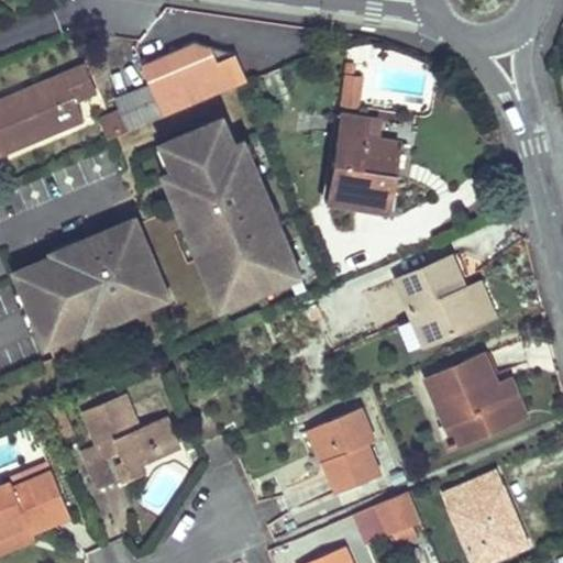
[(150,83),(117,98),(129,128),(162,113),(163,116),(231,86),(216,50),(194,43),(142,65),(150,83)]
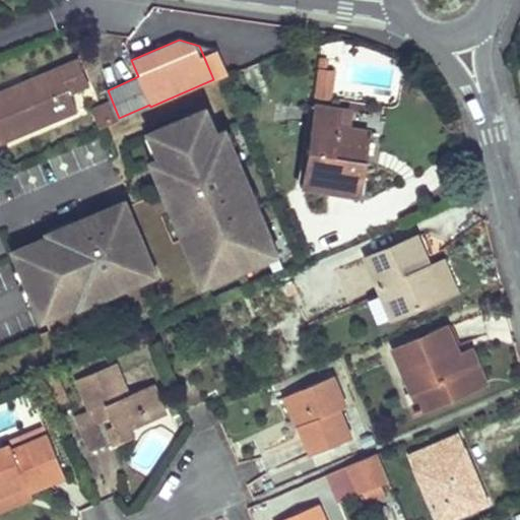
[(18,84),(0,91),(0,142),(77,110),(70,92),(88,84),(78,59),(59,67),(62,76),(22,92),(18,84)]
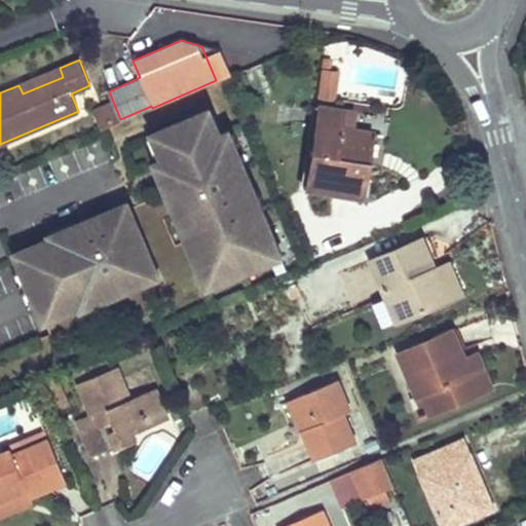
[(60,68),(19,85),(23,94),(63,77),(60,68)]
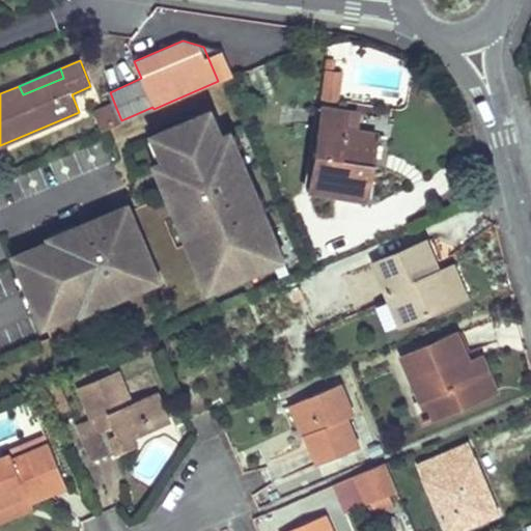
[(320,70),(322,101),(341,101),(340,68),(320,70)]
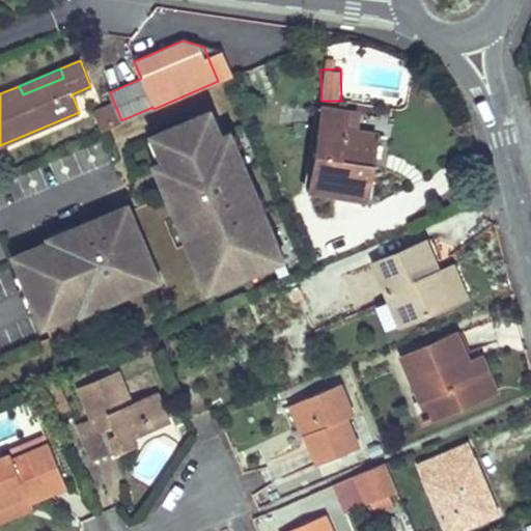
[(344,111),(317,108),(306,190),(362,198),(372,133),(342,128),(344,111)]
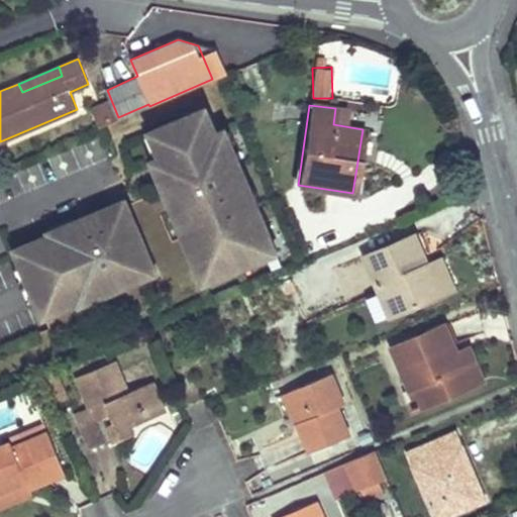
[(207,108),(154,130),(162,148),(160,149),(165,160),(169,171),(161,175),(182,224),(186,222),(190,231),(185,233),(201,272),(211,268),(215,278),(269,255),(264,245),(273,241),(256,203),(252,205),(248,196),(253,194),(232,143),(227,145),(223,135),(219,136),(207,108)]
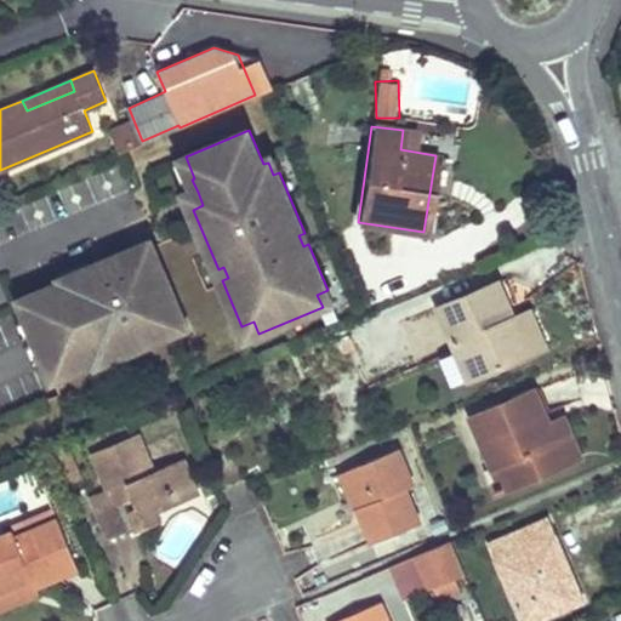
[(273,160),(268,163),(273,175),(279,172),(273,160)]
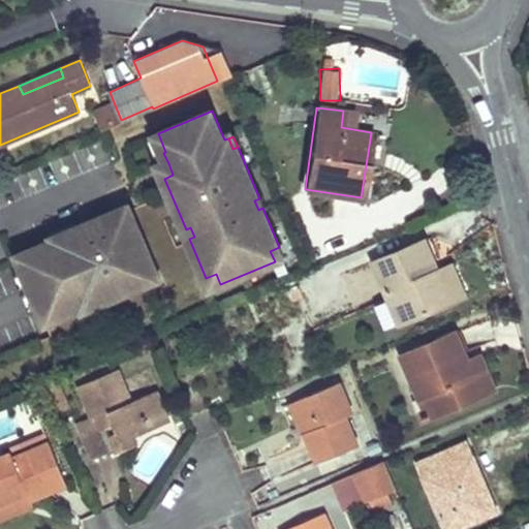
[(168,163),(159,167),(164,179),(173,175),(168,163)]
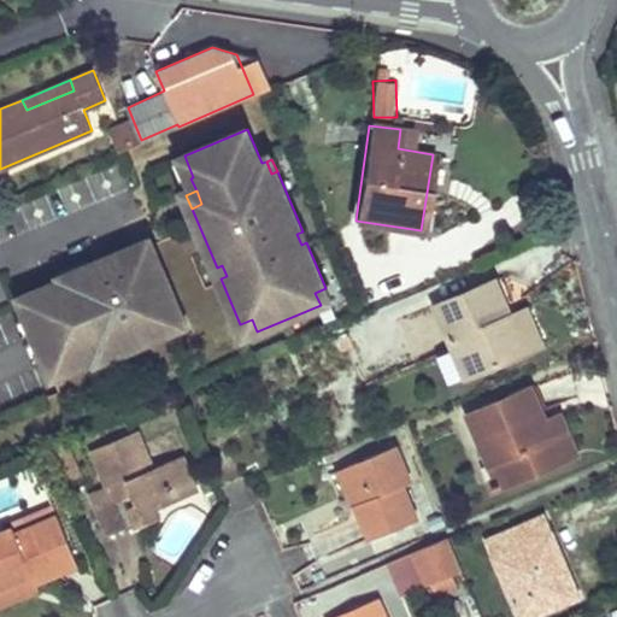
[(303,231),(297,234),(301,245),(306,242),(303,231)]
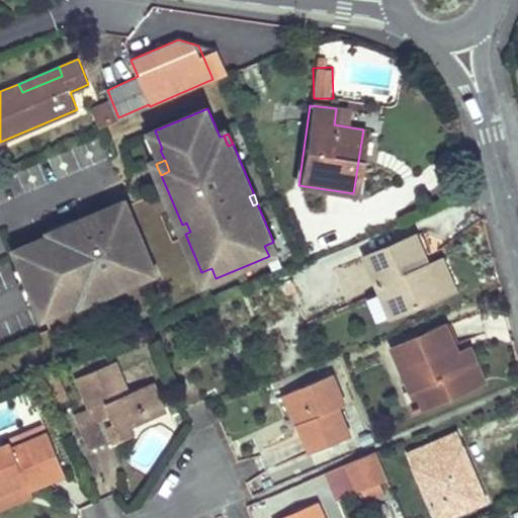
[(122,199),(73,221),(75,225),(66,229),(65,227),(17,246),(46,314),(93,293),(92,291),(101,287),(103,292),(153,271),(151,266),(162,262),(136,199),(124,203),(122,199)]
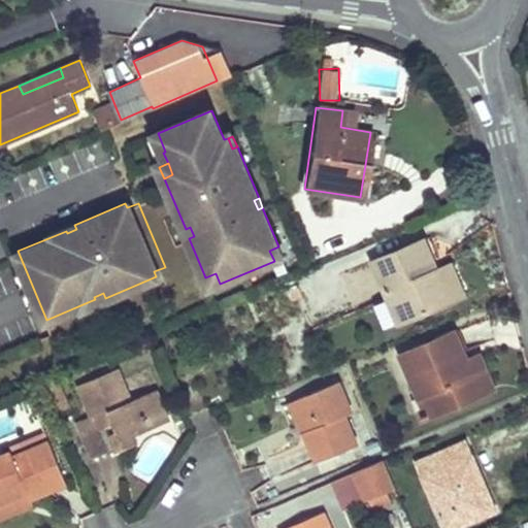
[(190,227),(186,229),(189,238),(194,236),(190,227)]
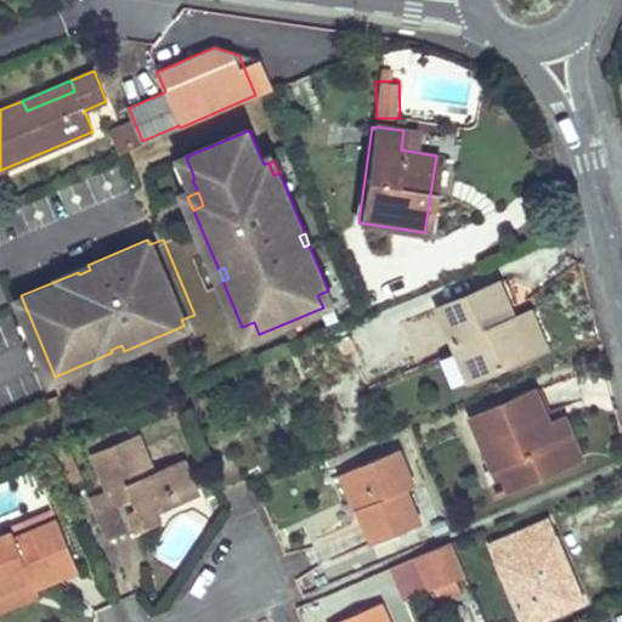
[(444,305),(437,306),(470,379),(535,351),(525,328),(520,329),(516,318),(501,282),(459,298),(444,305)]
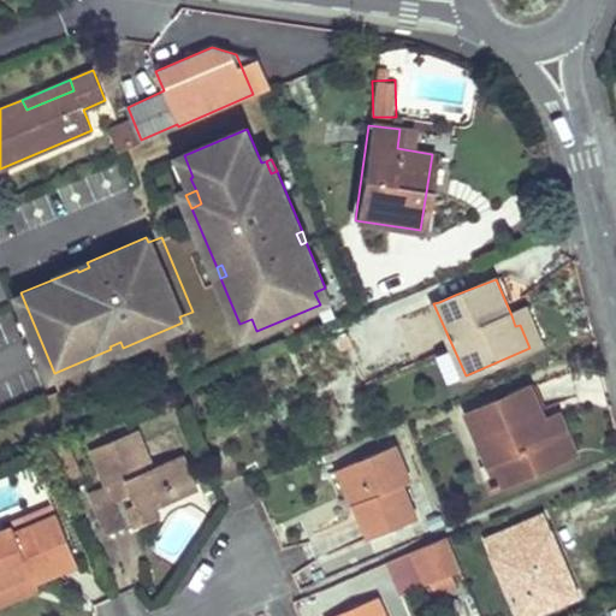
[(325,288),(314,292),(320,304),(331,300),(325,288)]
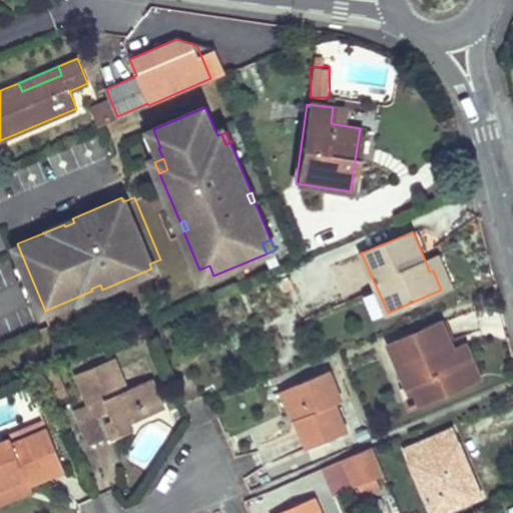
[(438,257),(426,263),(429,272),(433,271),(441,290),(451,286),(438,257)]
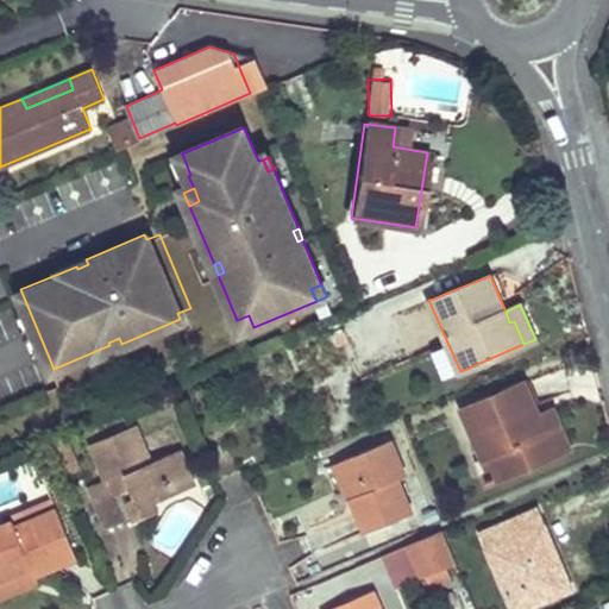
[(249,315),(237,320),(243,332),(253,327),(249,315)]
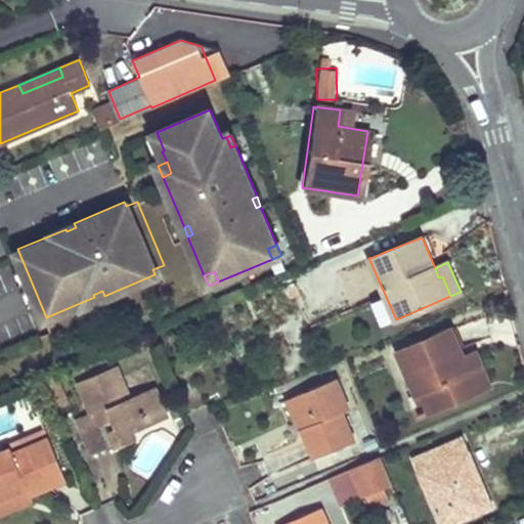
[(49,317),(53,332),(76,325),(72,311),(49,317)]
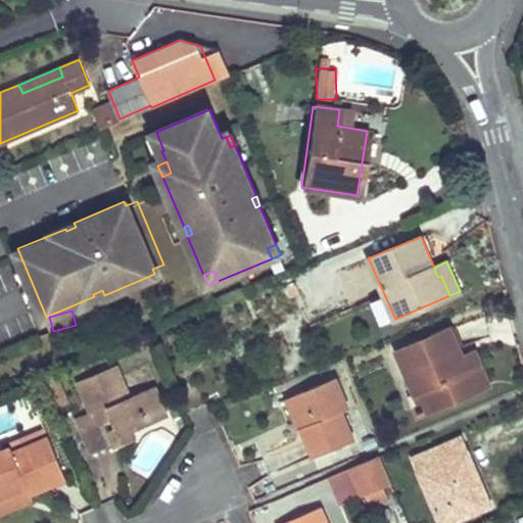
[(449,329),(397,350),(413,391),(425,387),(434,409),(478,389),(470,368),(467,370),(462,358),(449,329)]
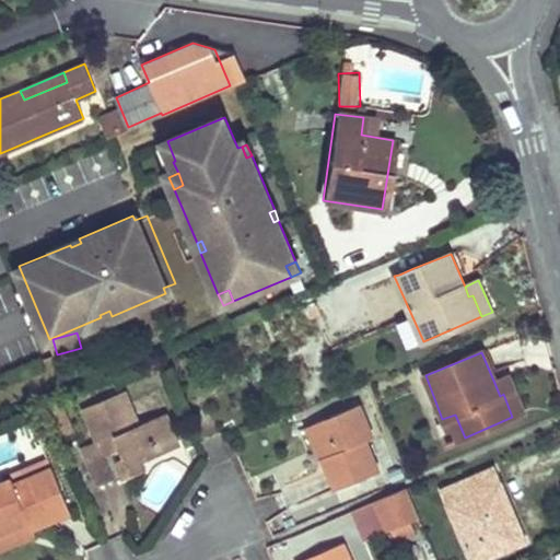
[(506,380),(494,383),(500,396),(503,394),(512,417),(522,412),(506,380)]
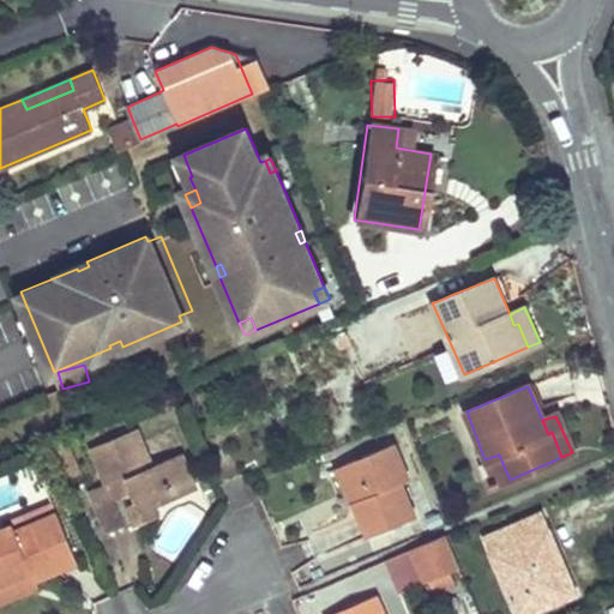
[(137,429),(94,449),(109,483),(89,492),(106,534),(126,525),(115,500),(126,495),(132,493),(137,501),(131,505),(139,523),(160,515),(156,509),(175,500),(170,488),(192,479),(182,455),(152,468),(137,429)]
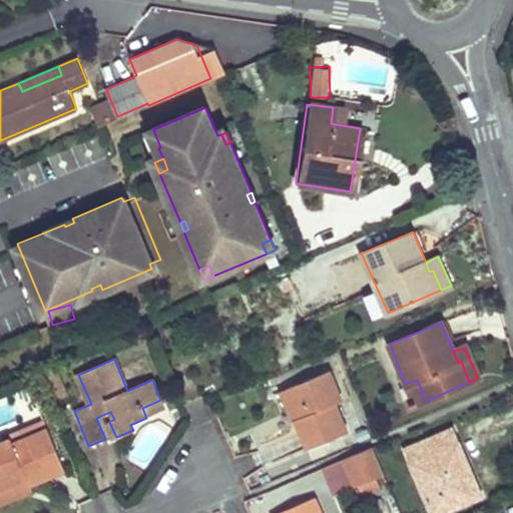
[(329,370),(290,387),(303,417),(296,420),(308,449),(347,433),(336,404),(342,401),(329,370)]
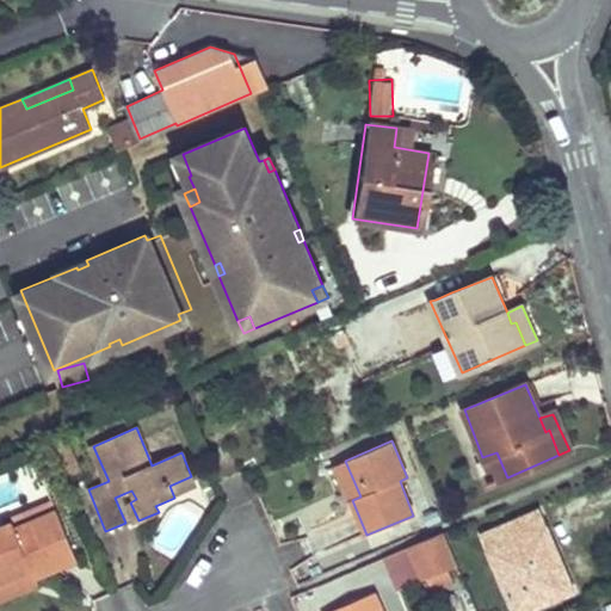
[(170,486),(174,498),(197,488),(191,476),(170,486)]
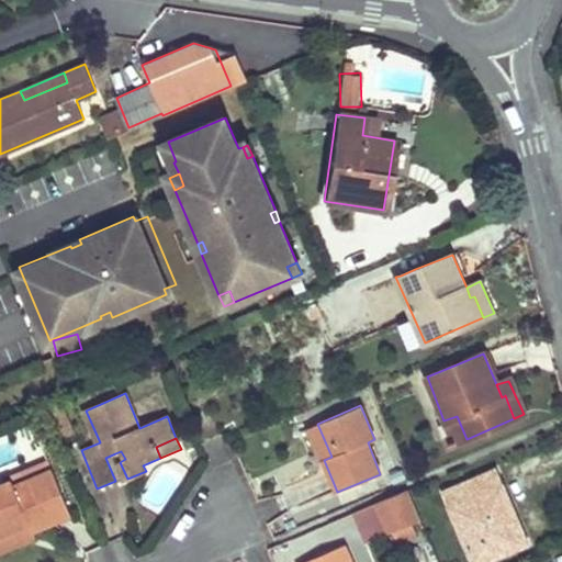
[(121,451),(115,453),(120,462),(125,459),(121,451)]
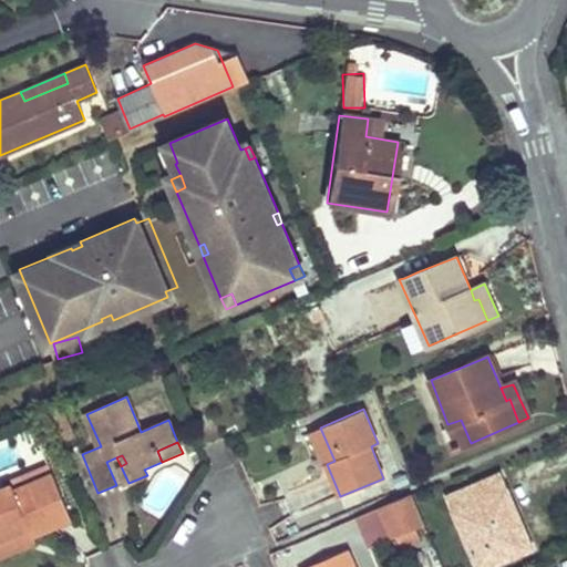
[(501,474),(447,496),(477,566),(487,566),(505,559),(503,554),(508,550),(506,545),(527,537),(501,474)]
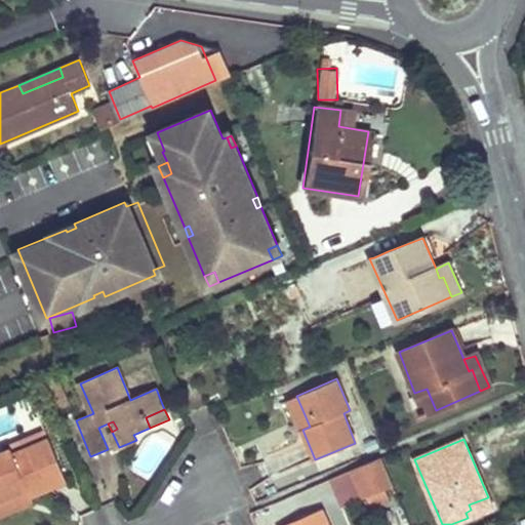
[(13,454),(11,450),(0,454),(0,499),(29,488),(31,493),(66,480),(49,440),(13,454)]
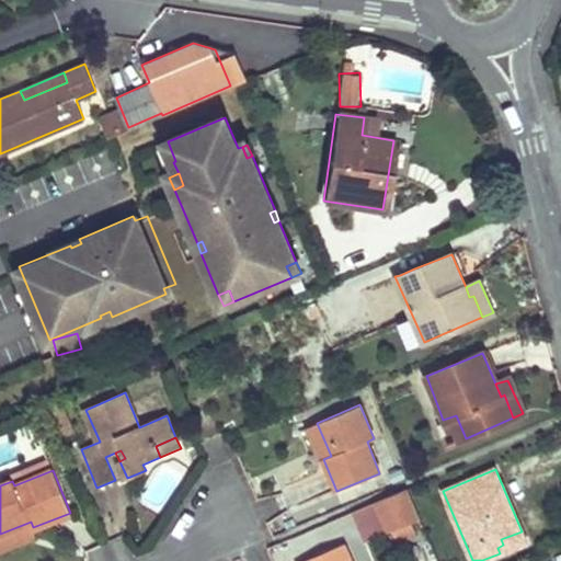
[(408,489),(376,502),(389,531),(421,518),(408,489)]
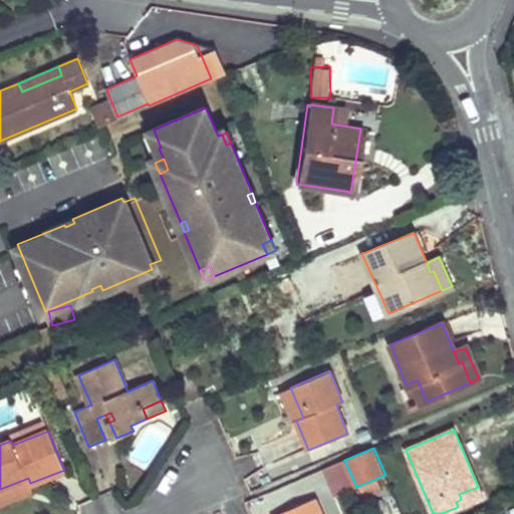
[(356,487),(344,460),(323,469),(335,497),(356,487)]
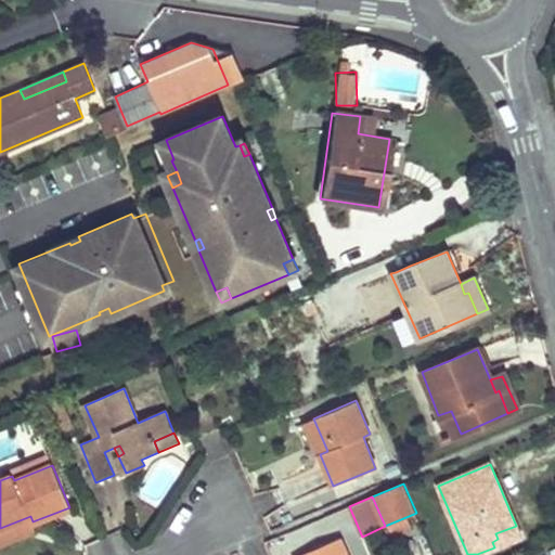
[(30,516),(0,528),(0,545),(37,531),(33,521),(30,516)]
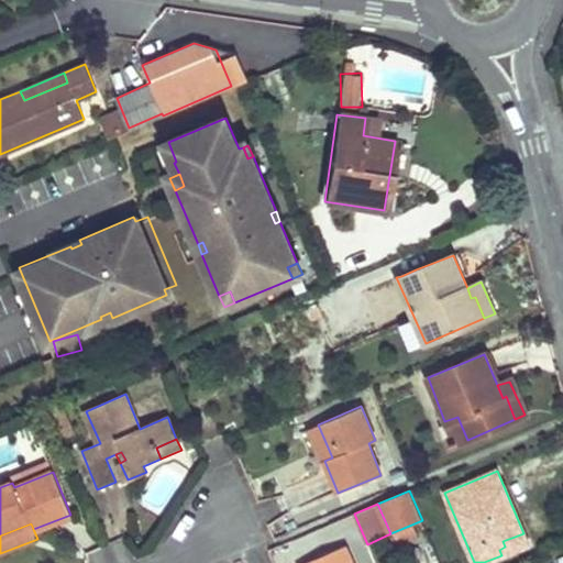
[(505,547),(499,550),(501,555),(528,544),(523,533),(503,541),(505,547)]
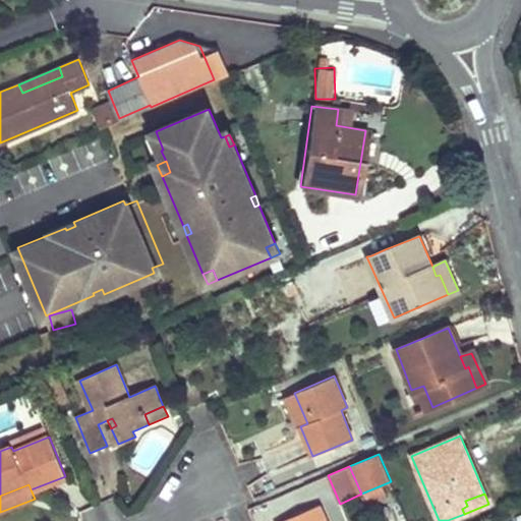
[(325,520),(319,505),(278,520),(325,520)]
